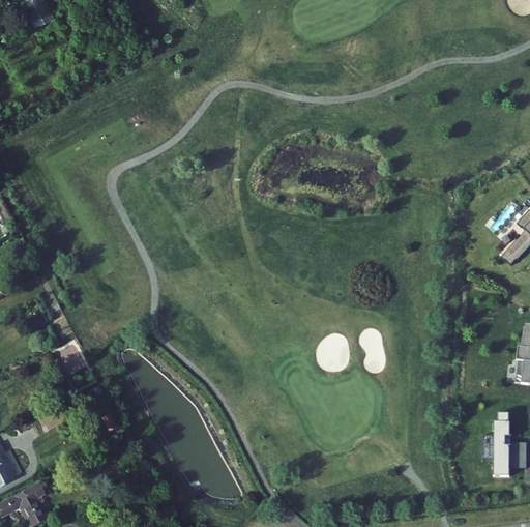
[(20,0),(33,27),(54,17),(46,0),(20,0)]
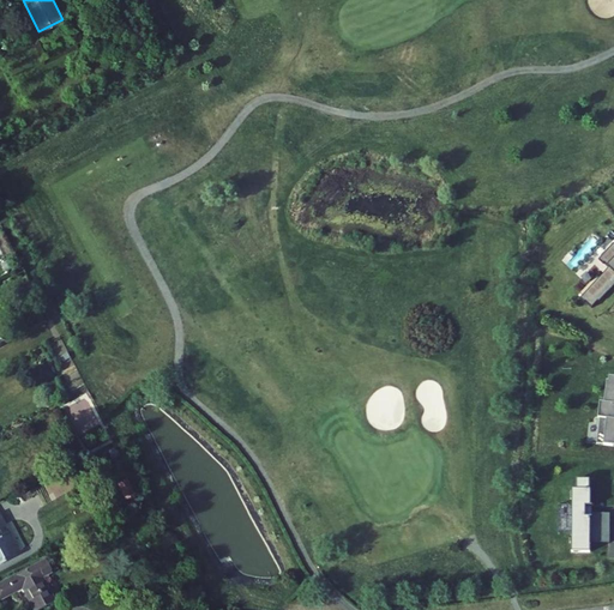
[(613,239),(606,230),(590,246),(601,254),(572,285),(584,295),(590,288),(591,289),(613,265),(613,264),(613,239)]
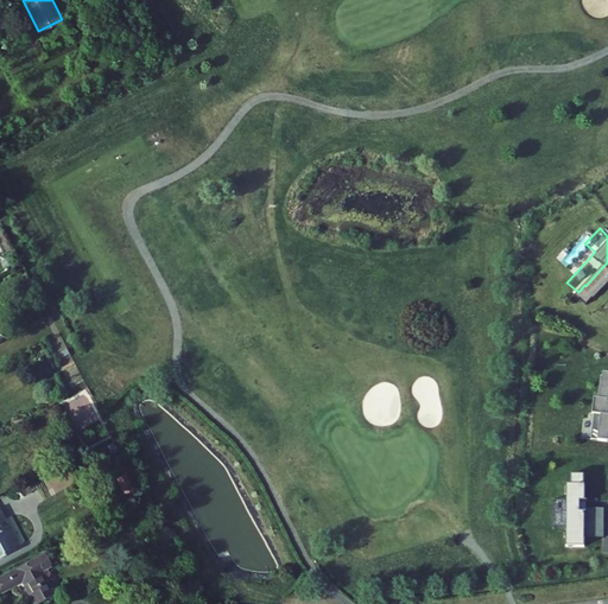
[(607,370),(603,372),(602,375),(601,375),(599,396),(594,396),(593,428),(601,430),(601,438),(607,438),(607,370)]
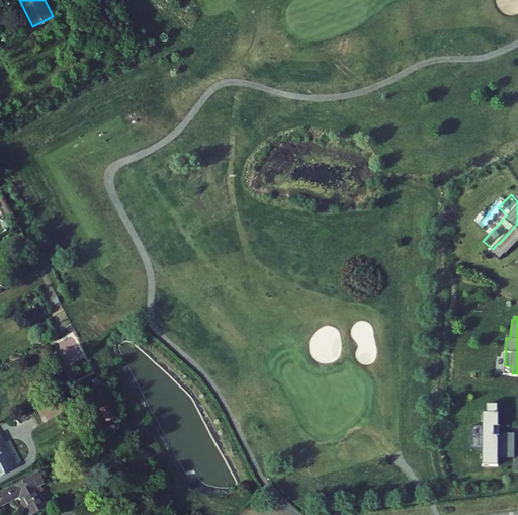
[(487,403),(487,411),(497,412),(498,403),(487,403)]
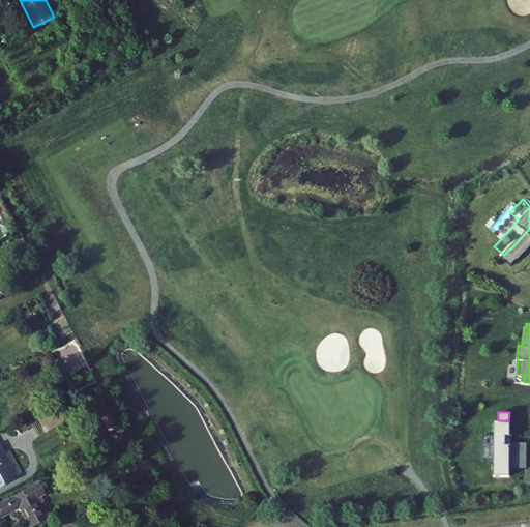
[(498,420),(494,420),(493,436),(501,436),(501,444),(493,444),(492,475),(508,475),(508,467),(508,451),(526,451),(526,442),(509,442),(509,421),(508,421),(498,420)]
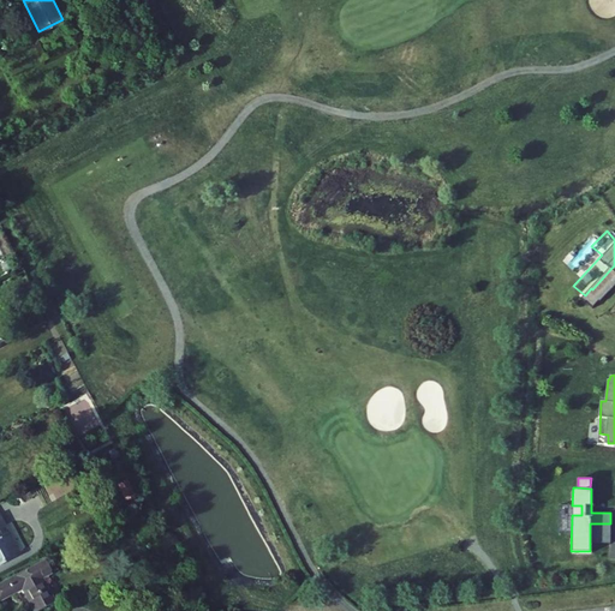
[(581,505),(572,505),(572,515),(581,515),(581,505)]
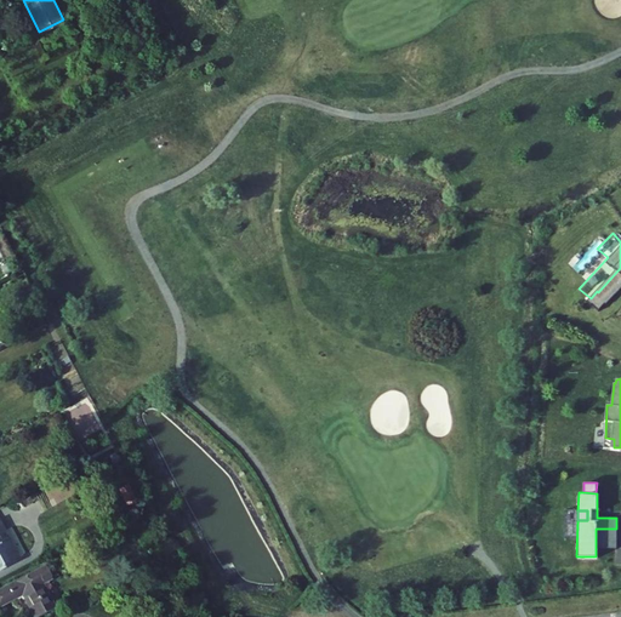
[(0,569),(24,556),(4,519),(0,520),(0,569)]
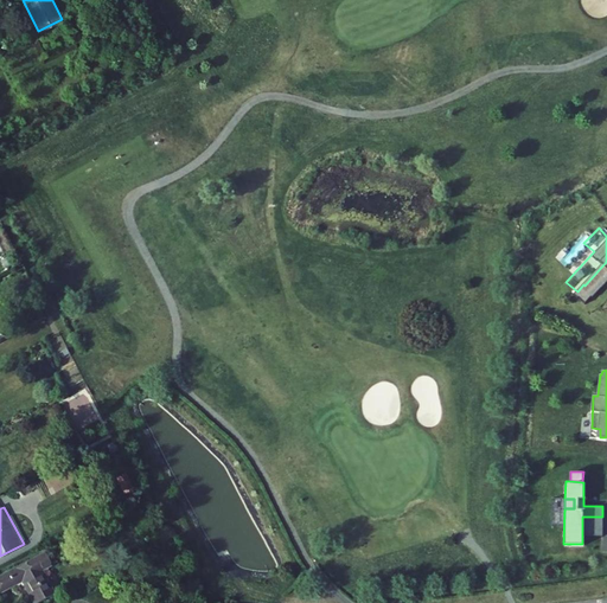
[(582,534),(601,536),(602,517),(582,517),(582,534)]
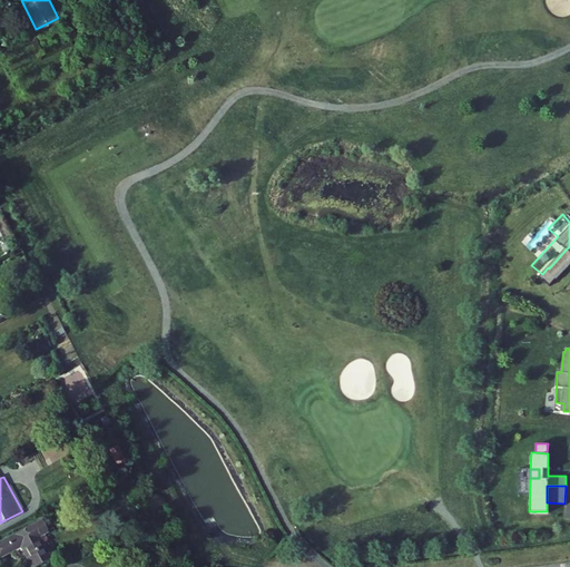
[(43,520),(50,531),(58,527),(51,515),(43,520)]
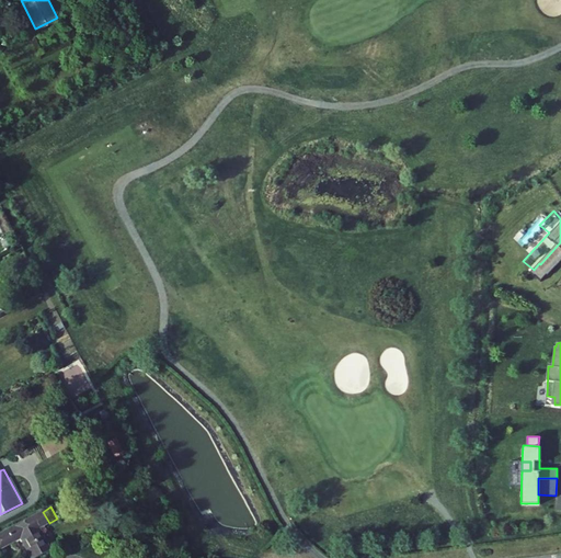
[(25,537),(36,557),(55,547),(43,526),(49,523),(43,512),(0,534),(0,541),(3,548),(25,537)]
